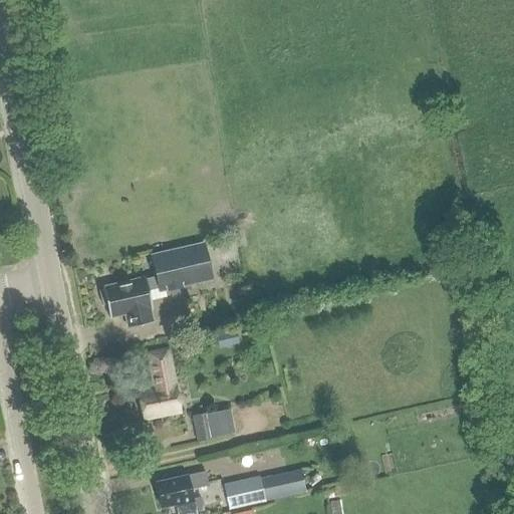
[(145,279),(145,278),(101,288),(102,290),(98,291),(102,306),(105,305),(108,318),(124,314),(127,329),(152,323),(149,309),(152,308),(148,291),(158,289),(159,291),(167,290),(167,291),(182,287),(181,286),(211,279),(203,244),(151,256),(156,277),(145,279)]
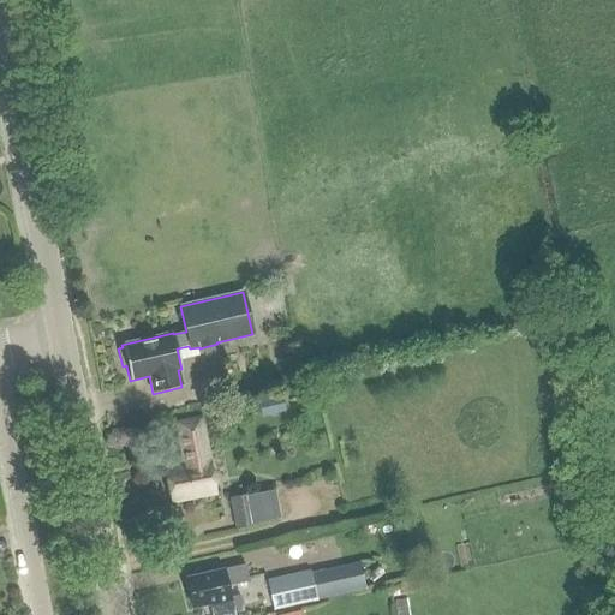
[(282,398),(258,404),(262,418),(286,413),(282,398)]
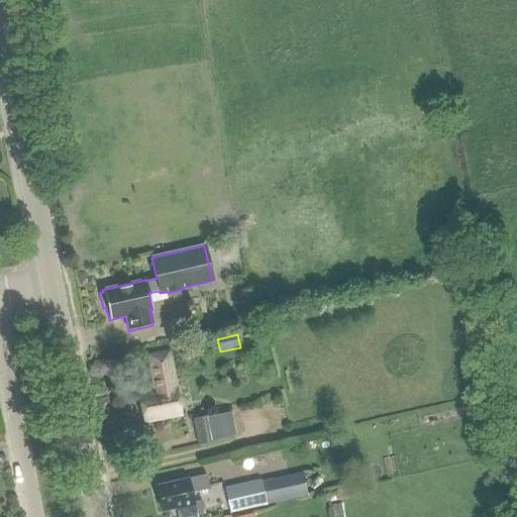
[(139,397),(144,421),(180,415),(168,354),(148,357),(154,394),(139,397)]
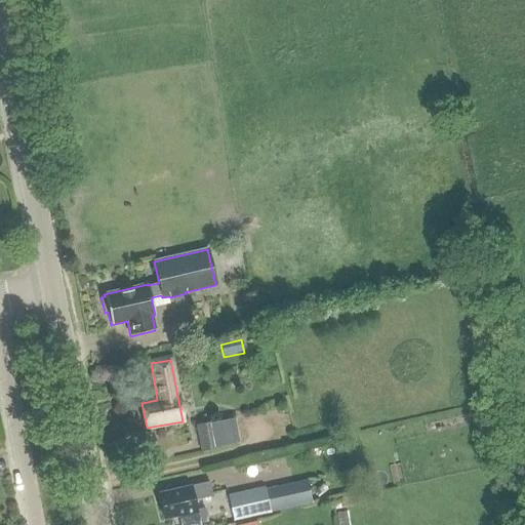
[(209,422),(196,426),(201,451),(228,446),(240,444),(237,432),(226,434),(212,437),(209,422)]
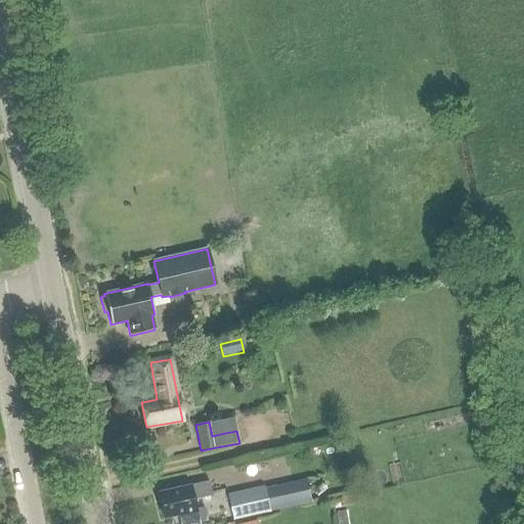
[(190,485),(158,492),(164,518),(178,515),(179,523),(199,523),(207,521),(205,508),(195,510),(193,498),(197,497),(210,495),(210,494),(208,483),(190,486),(190,485)]
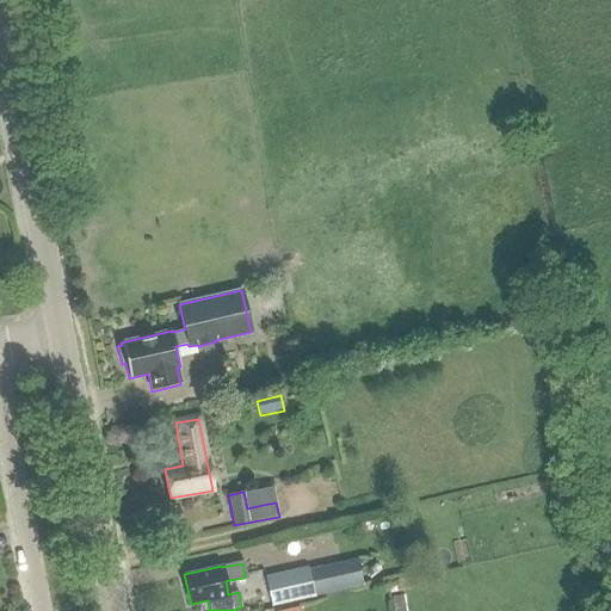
[(307,567),(265,576),(272,605),(314,596),(314,594),(355,586),(351,569),(309,579),(307,567)]
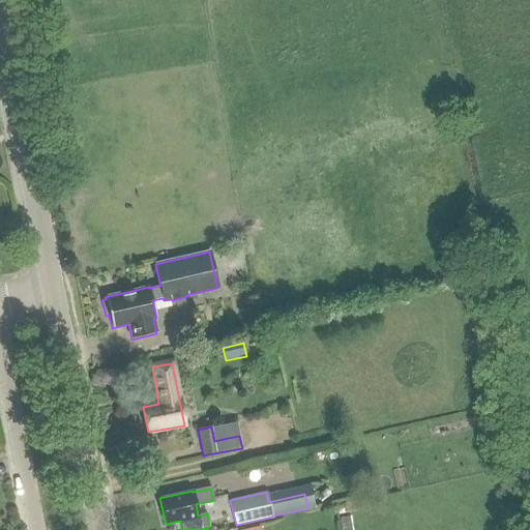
[(298,529),(295,517),(282,520),(283,529),(298,529)]
